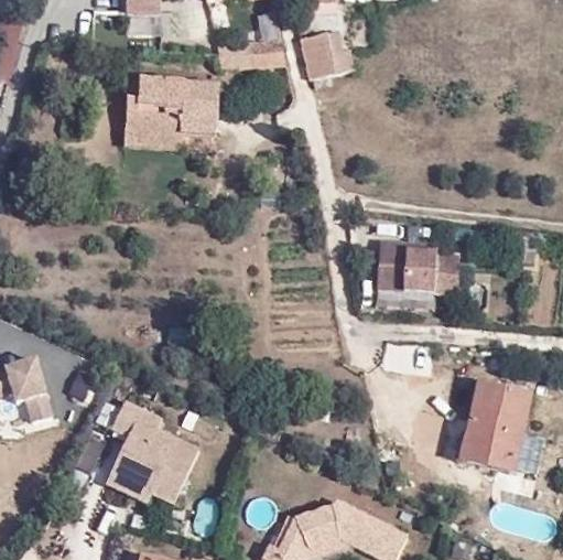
[(159,13),(158,0),(91,0),(91,10),(110,11),(127,12),(159,13)]
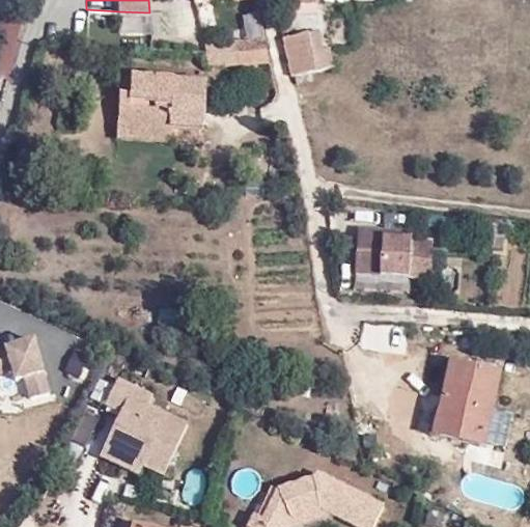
[(288,11),(313,10),(313,0),(288,0),(288,11)]
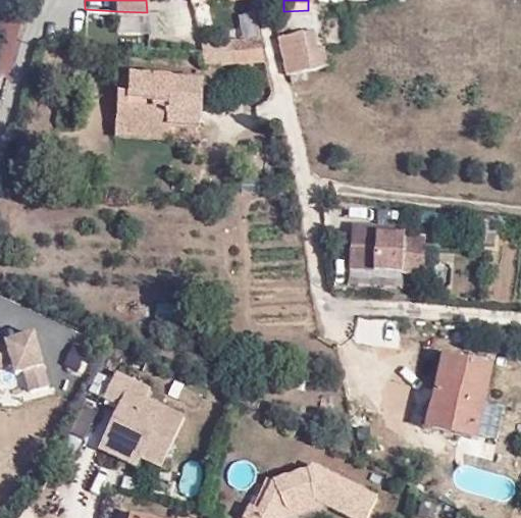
[(17,16),(0,11),(0,70),(4,72),(17,16)]
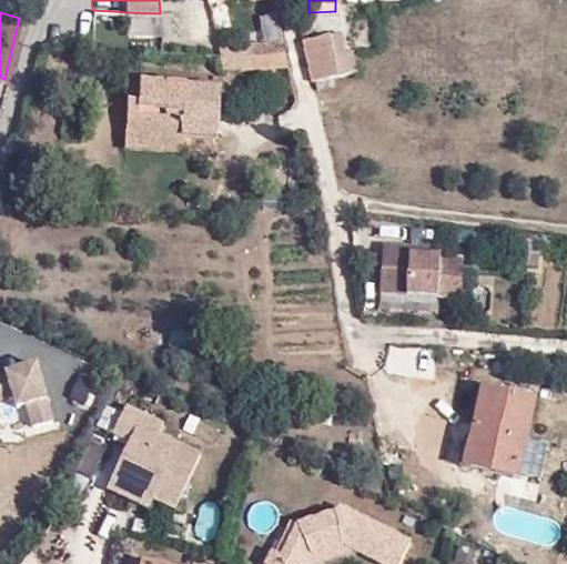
[(128,12),(127,31),(160,32),(160,13),(128,12)]
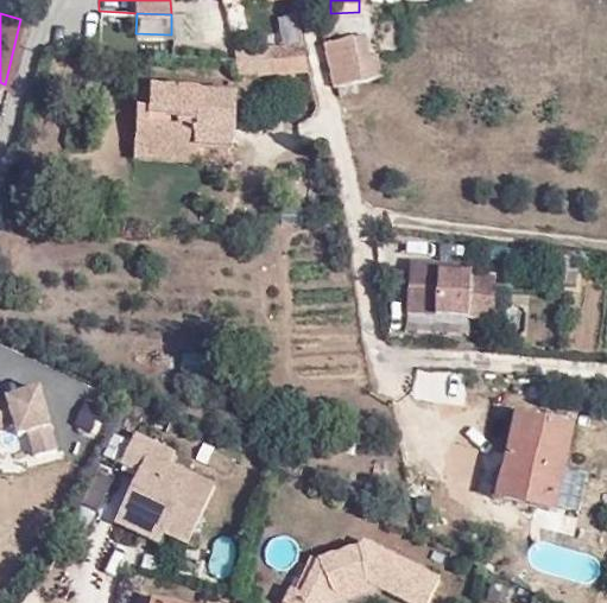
[(295,13),(278,17),(284,40),(299,38),(295,13)]
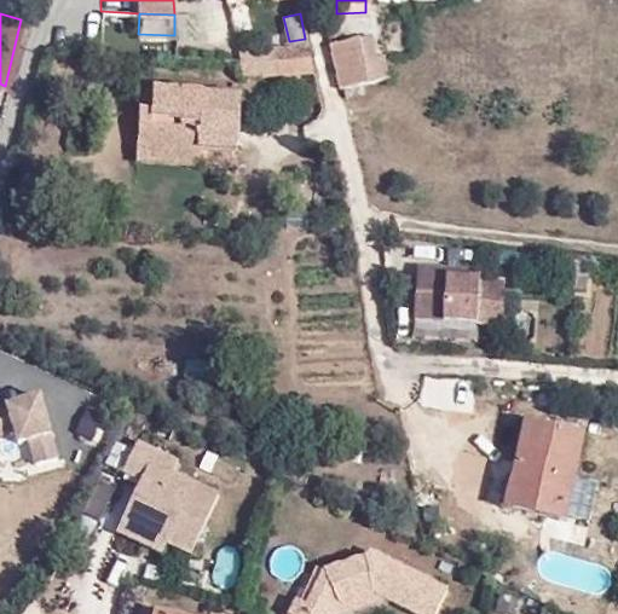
[(374,54),(369,33),(327,42),(336,85),(386,75),(381,53),(374,54)]
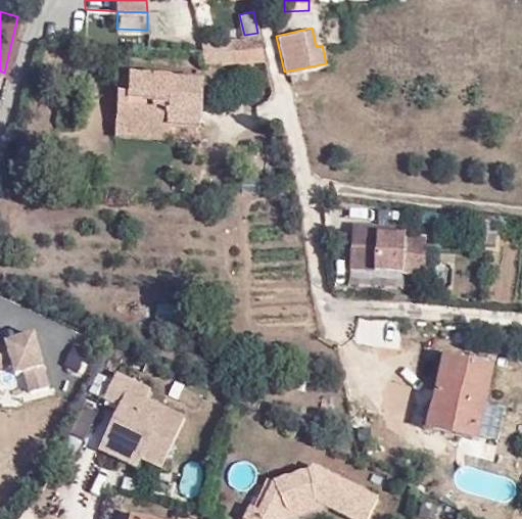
[(257,33),(244,35),(225,39),(227,47),(232,47),(261,44),(257,33)]
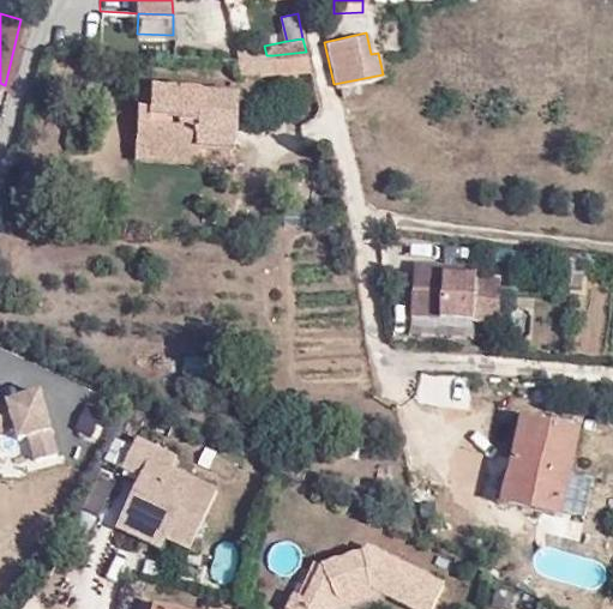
[(238,58),(266,55),(264,46),(234,50),(235,58),(236,58),(238,58)]
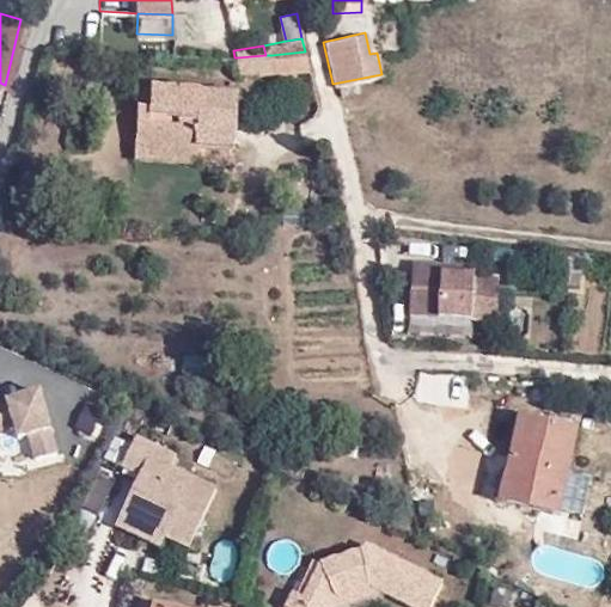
[(311,69),(307,51),(305,51),(272,55),(266,55),(237,57),(237,72),(311,69)]
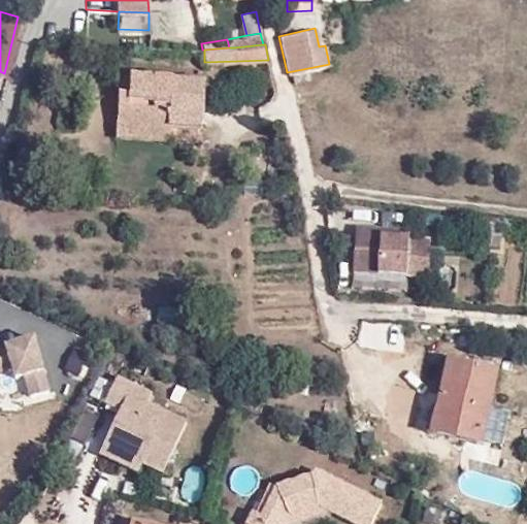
[(130,73),(120,72),(119,89),(129,89),(130,73)]
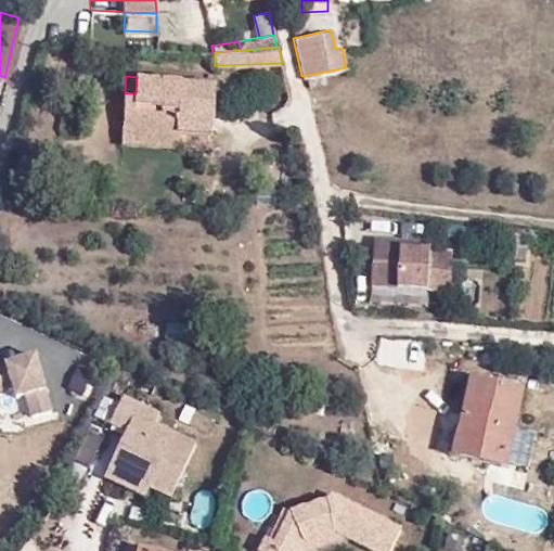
[(137,77),(136,93),(125,93),(123,132),(160,135),(162,127),(178,128),(210,130),(213,81),(137,77)]
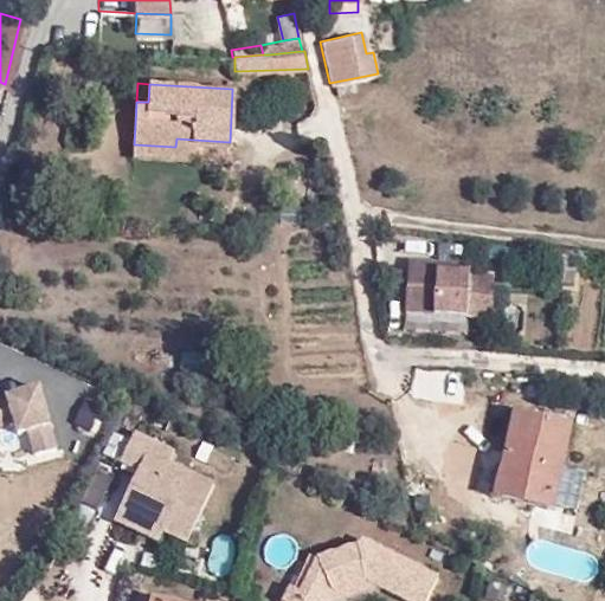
[(175,147),(134,144),(134,154),(193,157),(194,140),(177,139),(175,147)]
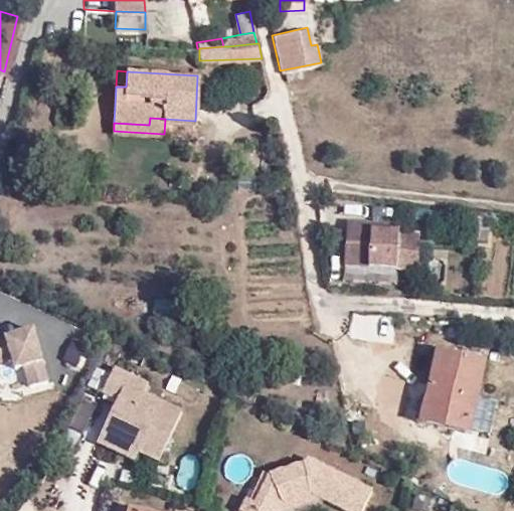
[(482,234),(484,214),(466,212),(464,232),(482,234)]
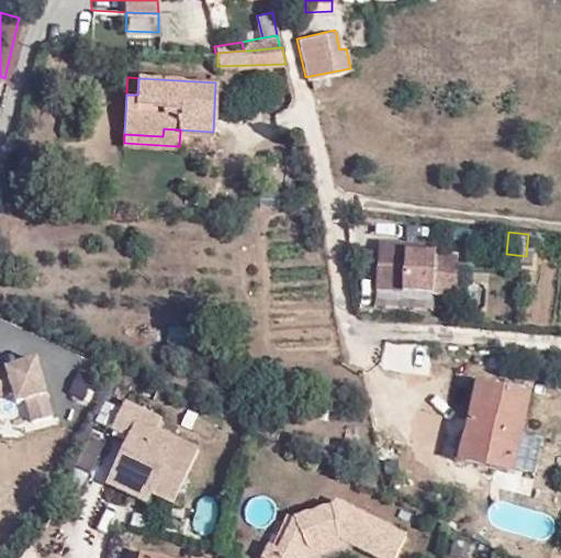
[(403,242),(376,240),(373,287),(400,288),(429,290),(451,291),(455,253),(433,252),(433,249),(433,243),(418,242),(418,249),(403,248),(403,242)]
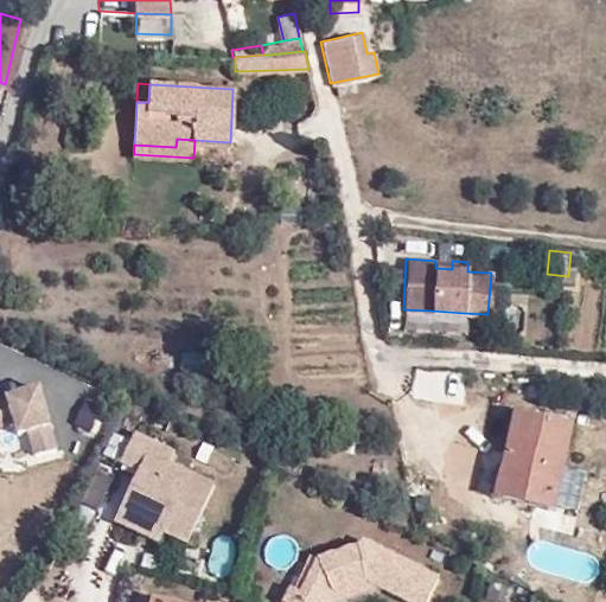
[(0,430),(25,422),(40,459),(61,450),(37,390),(0,404),(0,430)]
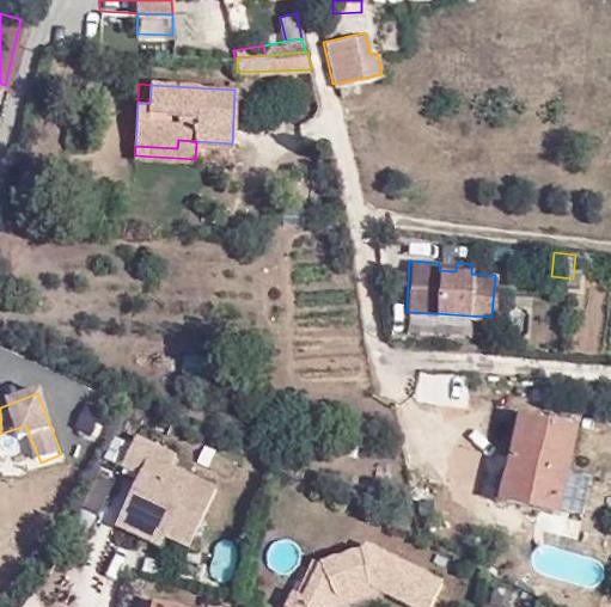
[(498,496),(555,509),(575,428),(518,415),(498,496)]
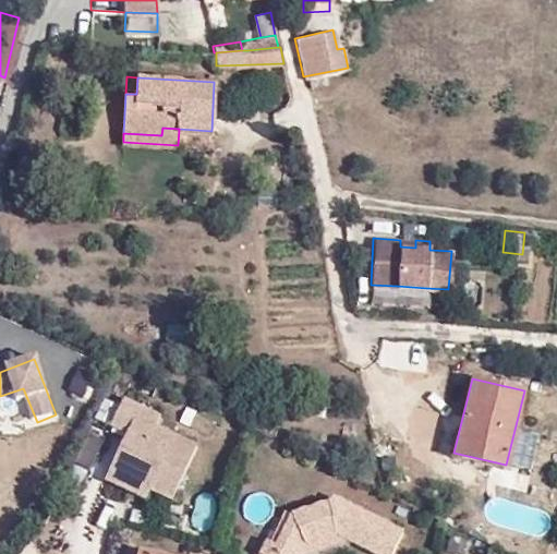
[(15,402),(25,426),(37,422),(23,388),(0,396),(0,420),(3,406),(15,402)]
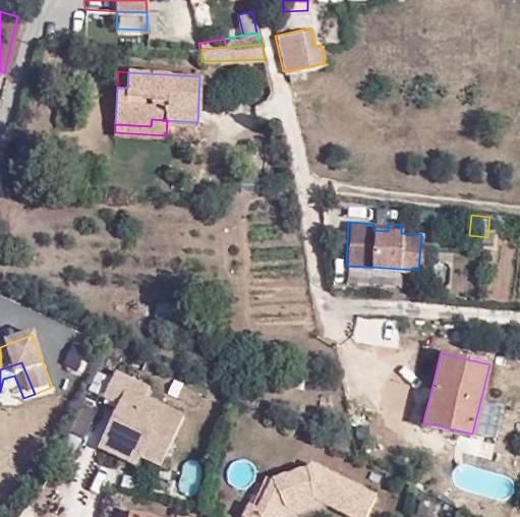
[(102,394),(117,402),(97,445),(134,463),(138,454),(159,464),(183,413),(145,395),(150,386),(114,368),(102,394)]
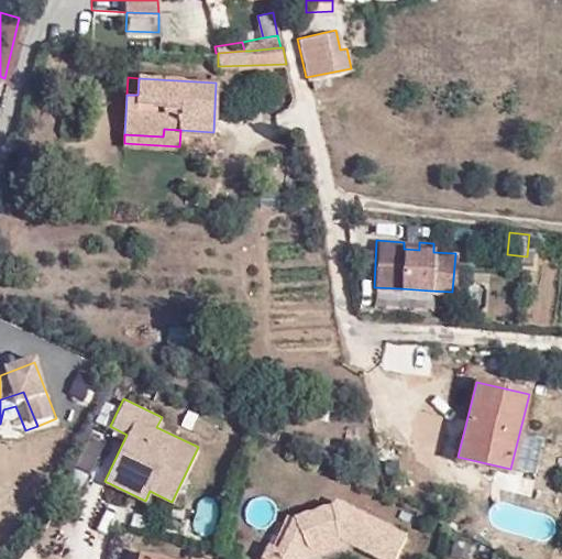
[(302,558),(304,558),(309,547),(341,538),(352,544),(383,558),(393,558),(406,534),(334,499),(332,503),(294,517),(278,547),(268,543),(260,558),(302,558)]
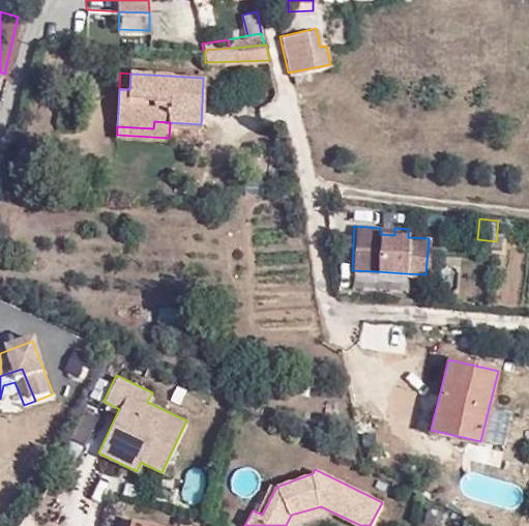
[(291,515),(286,525),(331,512),(321,506),(291,515)]
